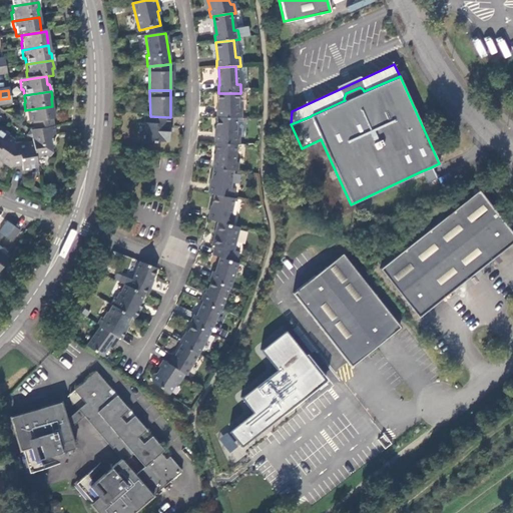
[(236,93),(218,93),(218,110),(217,110),(216,118),(234,119),(240,119),(240,110),(236,110),(236,93)]
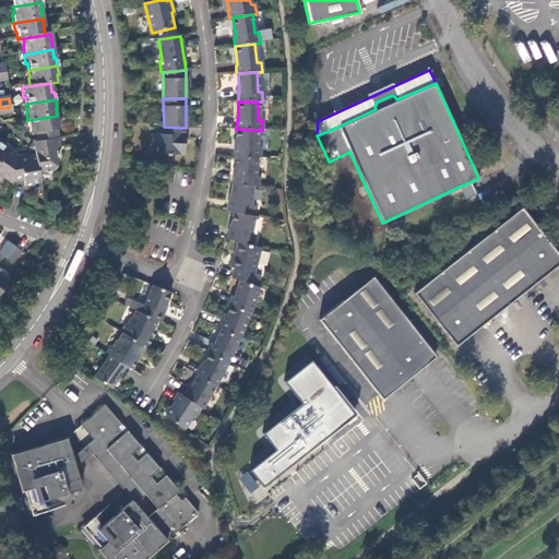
[(0,108),(0,117),(2,117),(11,116),(10,107),(0,108)]
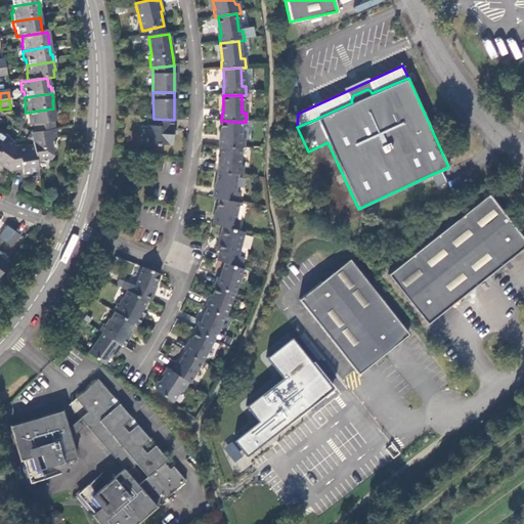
[(34,135),(54,131),(53,123),(55,123),(53,108),(26,113),(28,127),(33,127),(34,135)]
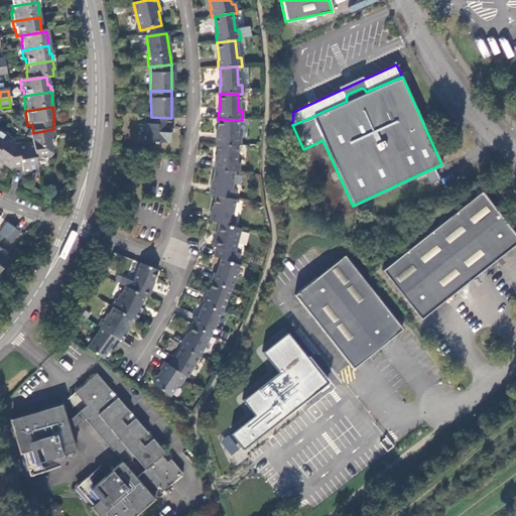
[(151,117),(144,116),(142,143),(155,144),(156,142),(168,143),(170,118),(151,117)]
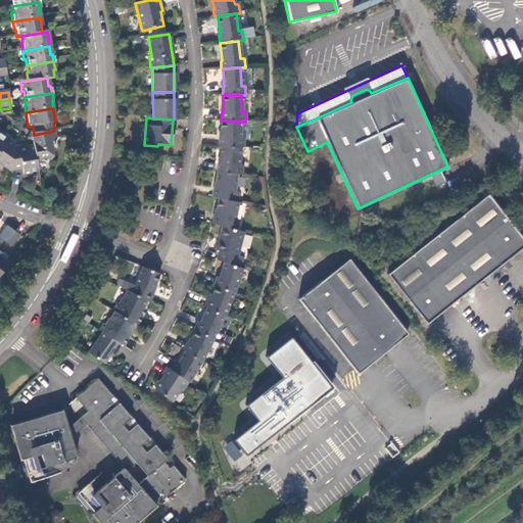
[(239,122),(221,121),(221,138),(219,138),(219,146),(221,146),(239,148),(241,149),(242,140),(238,139),(239,122)]
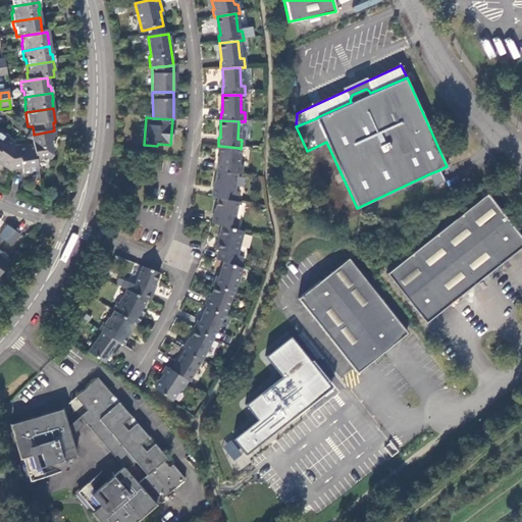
[(56,140),(54,131),(34,135),(30,136),(27,141),(32,144),(33,148),(36,163),(49,161),(51,157),(51,154),(54,150),(52,141),(56,140)]
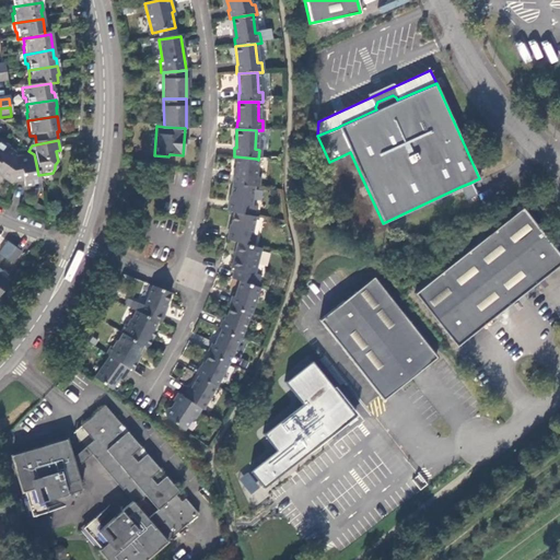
[(2,146),(0,148),(0,179),(10,187),(15,160),(15,159),(14,158),(14,156),(8,152),(10,150),(2,146)]
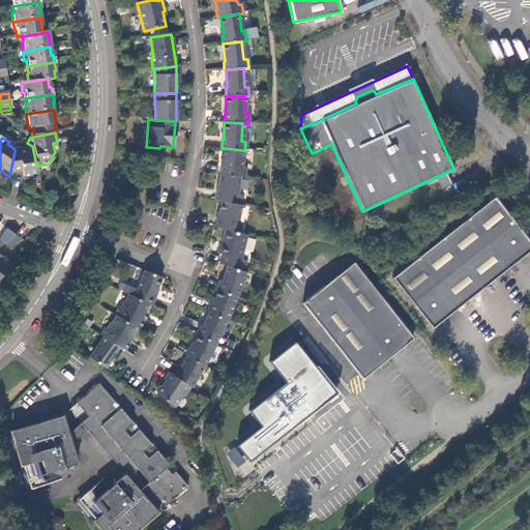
[(240,169),(242,150),(224,148),(222,166),(221,166),(219,175),(237,177),(242,178),(243,169),(240,169)]
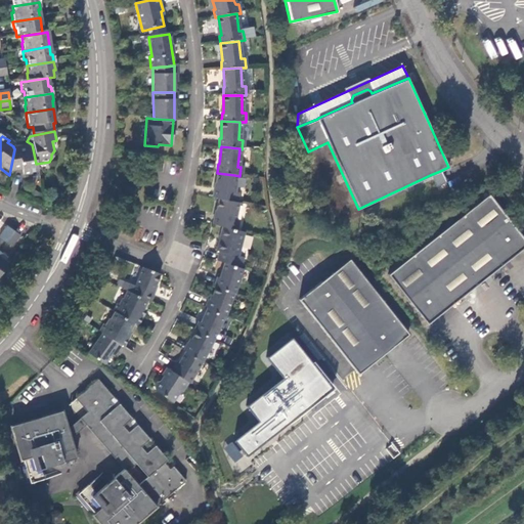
[(14,149),(9,175),(20,173),(22,178),(30,177),(29,175),(37,173),(36,164),(33,148),(27,149),(27,147),(14,149)]
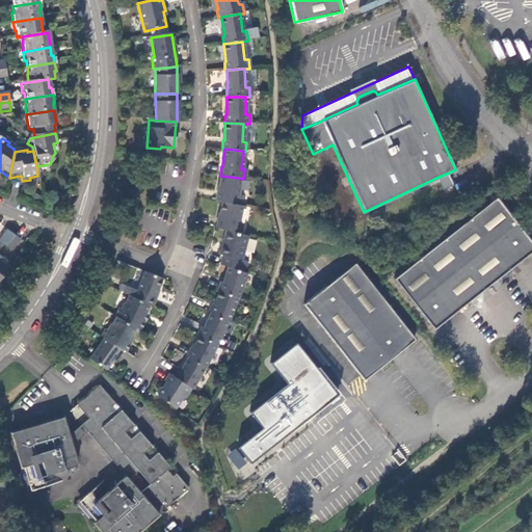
[(451,184),(447,174),(436,178),(442,189),(451,184)]
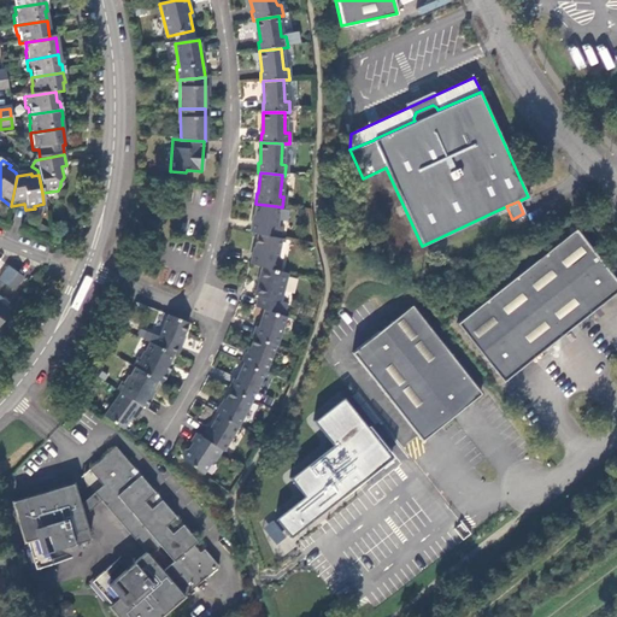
[(276,206),(256,204),(252,225),(250,224),(248,233),(257,235),(275,239),(277,229),(272,228),(276,206)]
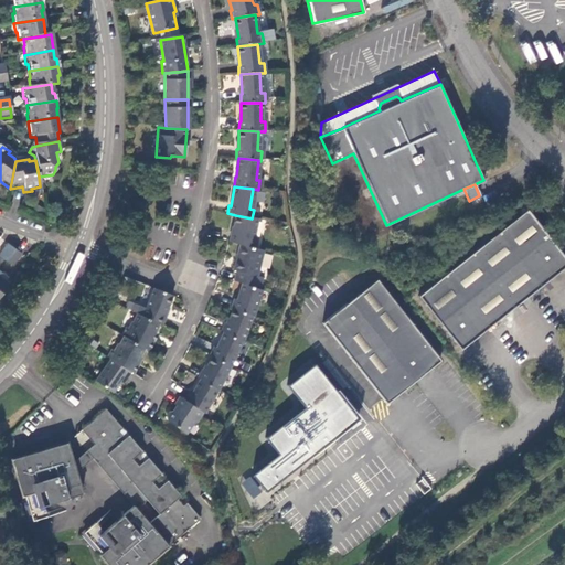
[(564,256),(529,211),(418,296),(461,350),(564,268),(564,256)]
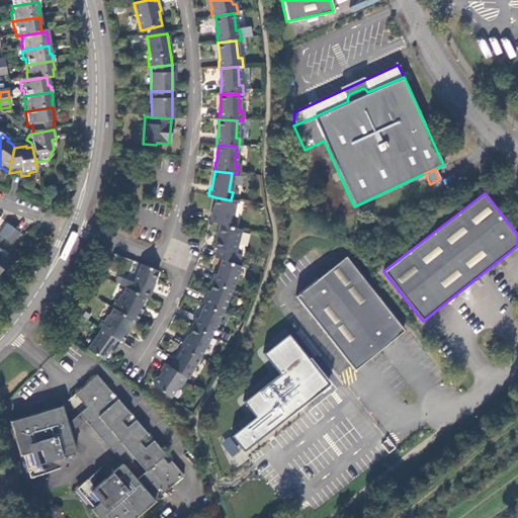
[(209,214),(208,223),(209,223),(218,225),(232,229),(234,221),(230,220),(234,201),(231,200),(216,197),(211,214),(209,214)]
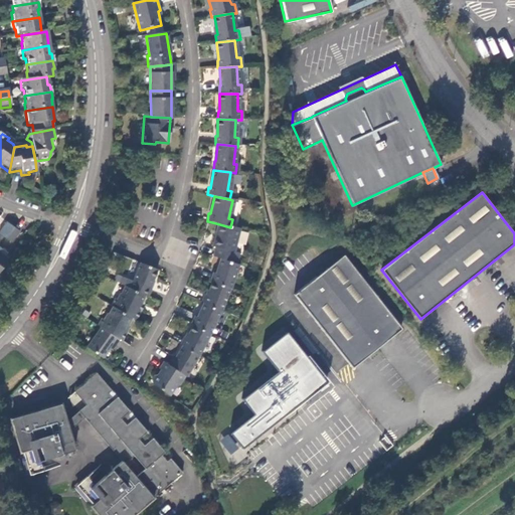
[(231,252),(238,229),(230,227),(216,223),(209,246),(212,247),(210,256),(220,260),(233,265),(236,254),(231,252)]
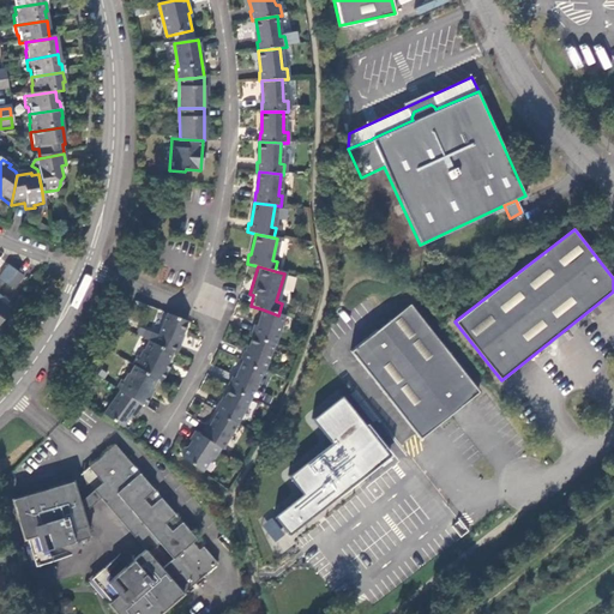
[(0,282),(5,286),(13,274),(6,268),(0,275),(0,282)]
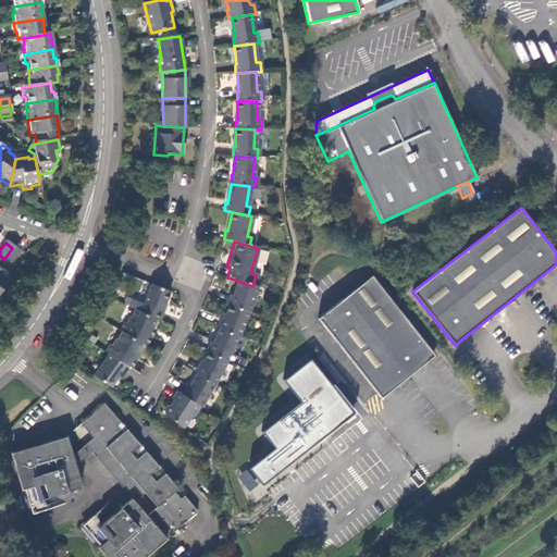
[(20,252),(12,248),(4,259),(11,264),(20,252)]
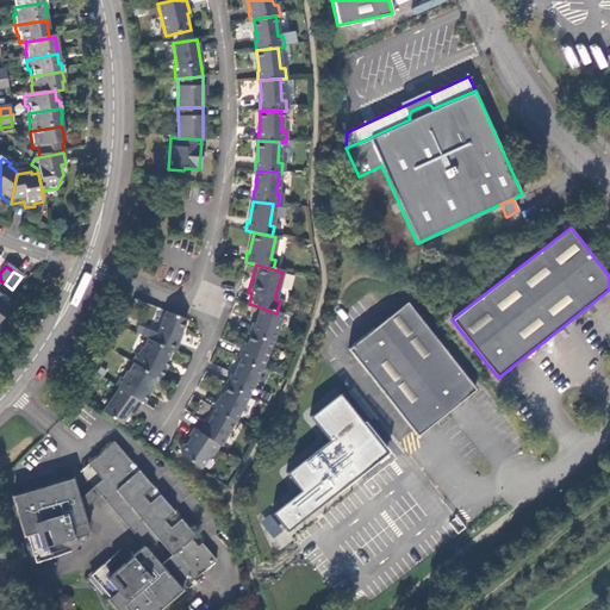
[(0,321),(10,307),(6,304),(7,302),(1,297),(0,299),(0,321)]
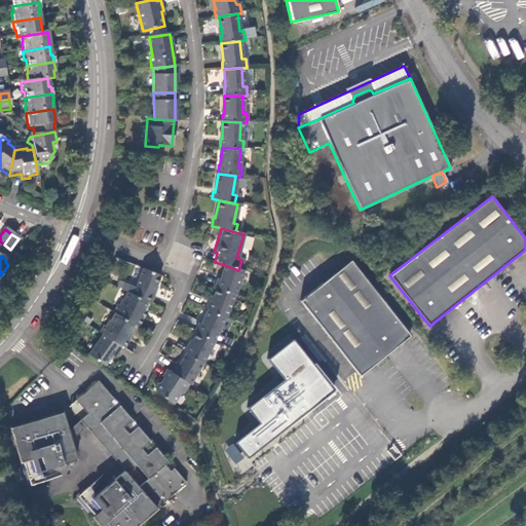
[(351,260),(300,301),(360,375),(365,371),(372,365),(395,347),(410,335),(351,260)]
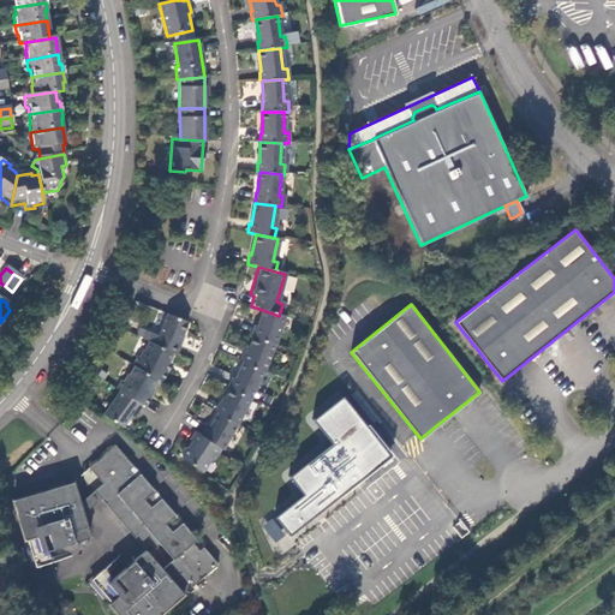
[(274,346),(285,317),(279,316),(263,310),(256,329),(254,328),(250,336),(274,346)]
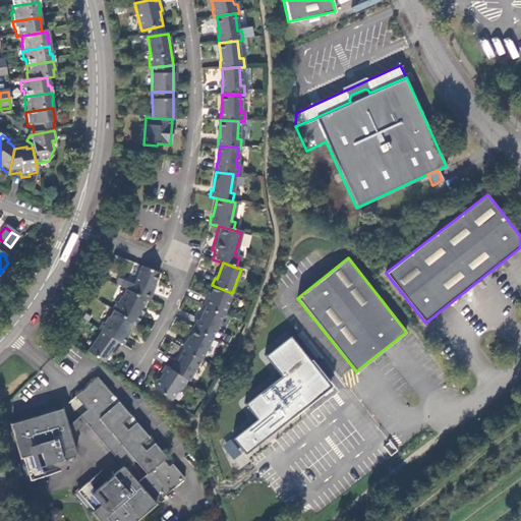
[(163,278),(146,269),(136,288),(120,280),(117,286),(129,292),(148,301),(151,302),(163,278)]
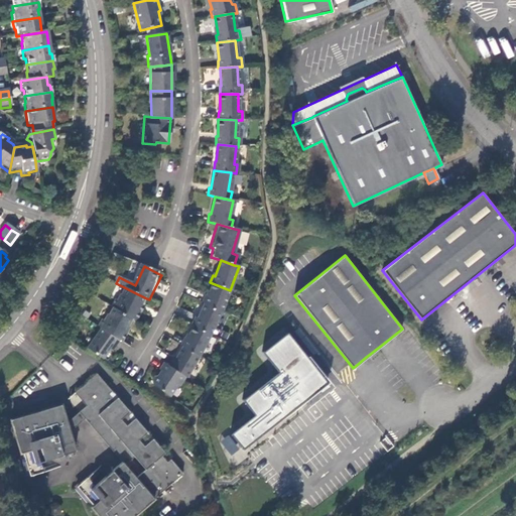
[(201,303),(220,312),(230,290),(210,282),(204,297),(202,296),(199,302),(201,303)]
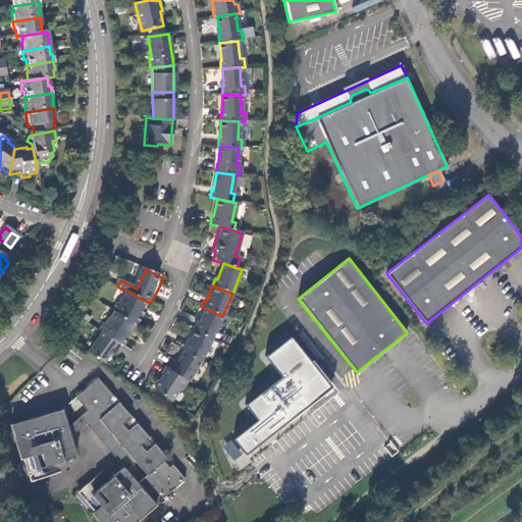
[(117,305),(113,312),(115,313),(134,323),(136,324),(141,316),(143,317),(145,313),(143,312),(148,302),(129,293),(125,300),(123,299),(119,306),(117,305)]
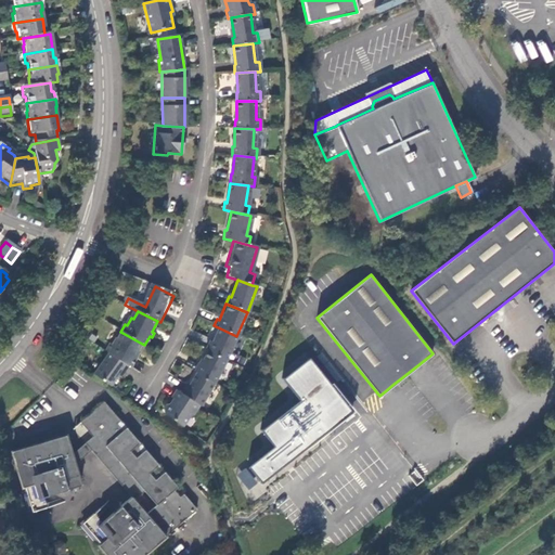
[(204,350),(224,361),(236,336),(216,326),(208,344),(205,341),(202,348),(204,350)]
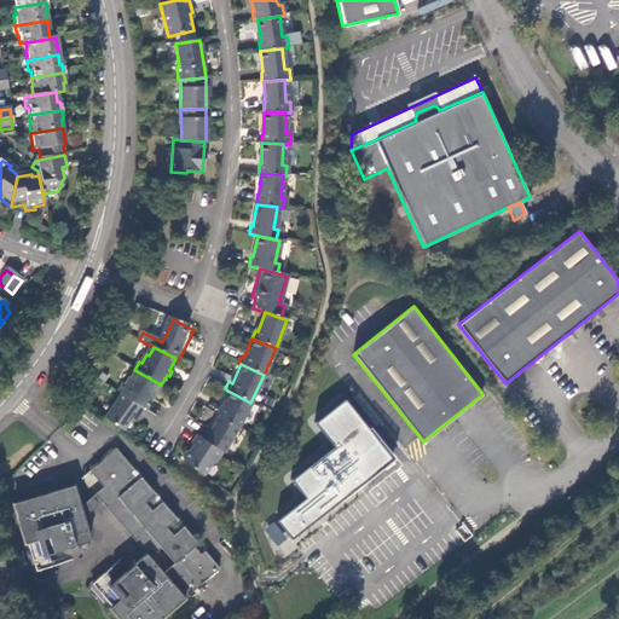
[(122,383),(115,392),(120,395),(142,409),(149,399),(151,401),(154,398),(151,395),(158,383),(137,371),(131,380),(128,379),(125,385),(122,383)]
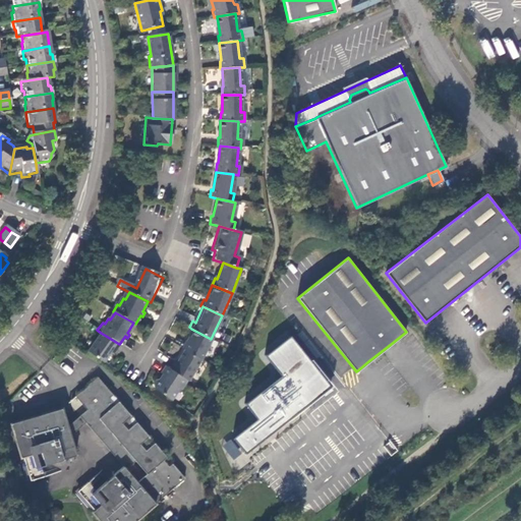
[(181,350),(198,360),(211,339),(191,329),(183,344),(181,343),(177,348),(181,350)]
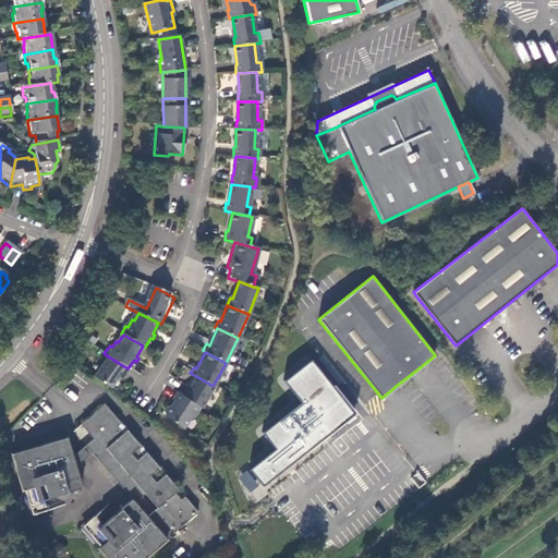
[(92,376),(109,389),(120,374),(122,375),(128,368),(108,356),(92,376)]
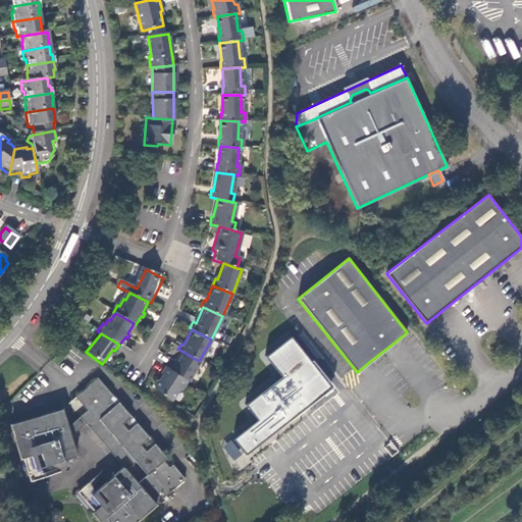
[(119,345),(122,347),(127,338),(125,336),(119,345)]
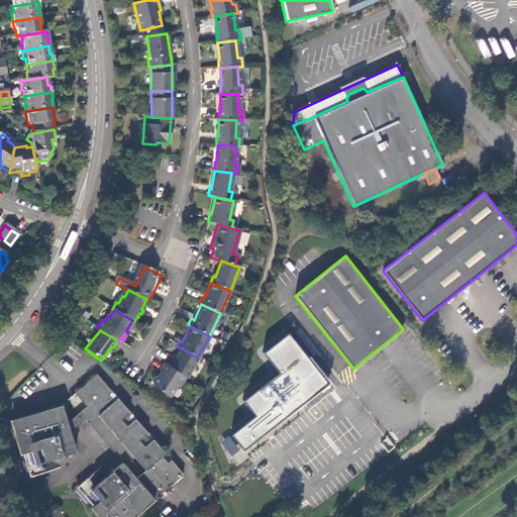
[(288,333),(264,353),(280,374),(245,401),(256,415),(237,430),(231,435),(244,450),(298,407),(328,384),(288,333)]
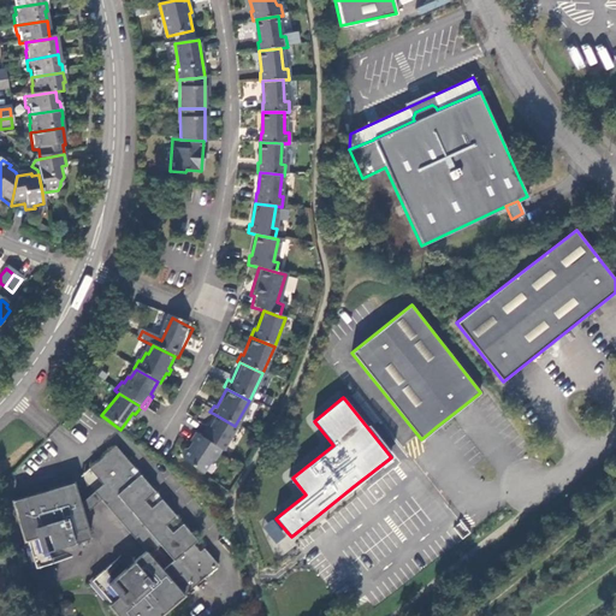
[(218,450),(219,451),(235,426),(214,414),(205,431),(202,428),(197,436),(218,450)]
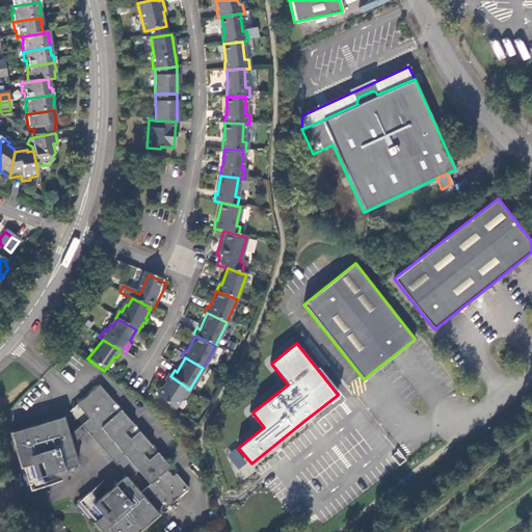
[(154,396),(170,408),(177,400),(181,400),(188,389),(170,376),(166,373),(161,380),(163,381),(159,387),(157,387),(153,392),(154,396)]
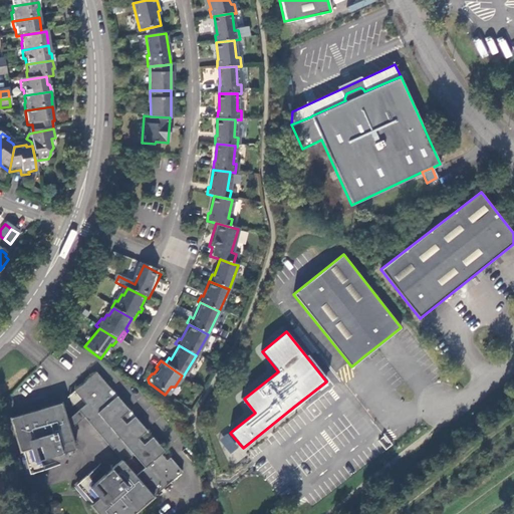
[(94,374),(65,399),(77,413),(82,419),(119,462),(109,471),(111,473),(107,476),(105,474),(91,486),(84,478),(74,486),(90,505),(88,507),(94,513),(133,513),(156,495),(180,474),(168,460),(164,463),(159,457),(162,453),(151,439),(147,442),(141,436),(145,433),(133,419),(129,422),(122,416),(126,412),(114,398),(111,402),(105,395),(109,392),(94,374)]
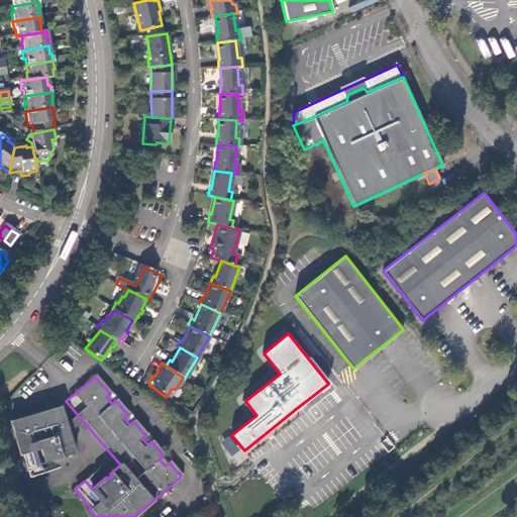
[(28,479),(40,475),(37,464),(56,459),(55,456),(60,454),(61,457),(73,453),(67,434),(65,426),(59,407),(8,422),(18,455),(20,454),(28,479)]
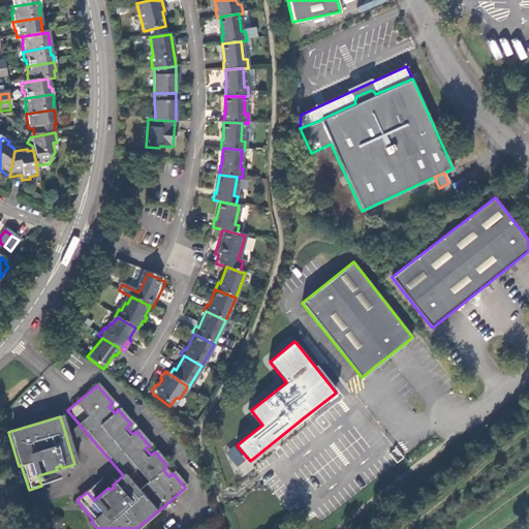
[(80,425),(66,436),(68,444),(85,431),(80,425)]
